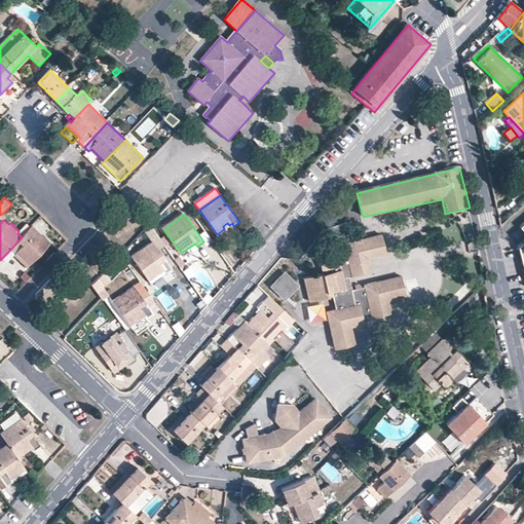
[(276,228),(273,225),(267,231),(271,234),(276,228)]
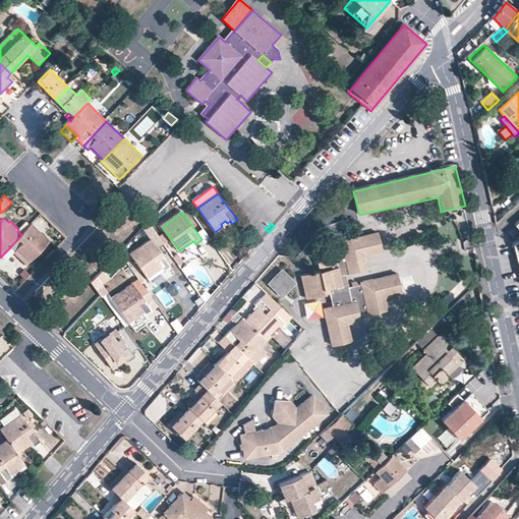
[(51,241),(33,224),(21,235),(9,248),(14,253),(17,250),(30,264),(51,241)]
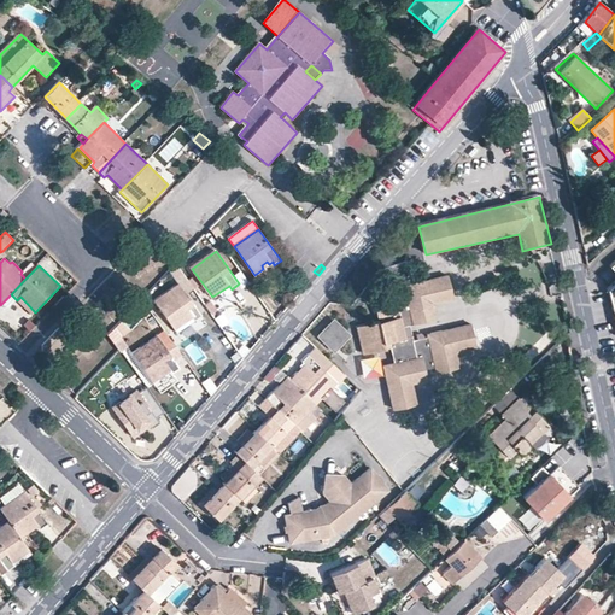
[(174,277),(180,285),(187,296),(192,292),(187,286),(189,285),(180,273),(174,277)]
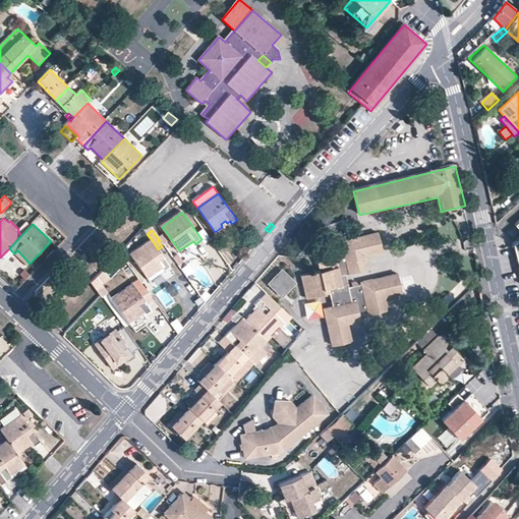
[(384,253),(380,233),(348,240),(347,237),(330,241),(332,249),(315,253),(320,273),(301,277),(306,300),(331,294),(333,307),(323,310),(332,348),(353,342),(349,326),(361,323),(360,316),(367,314),(368,316),(390,311),(387,299),(404,295),(399,274),(360,283),(361,286),(349,289),(347,276),(370,271),(366,258),(384,253)]
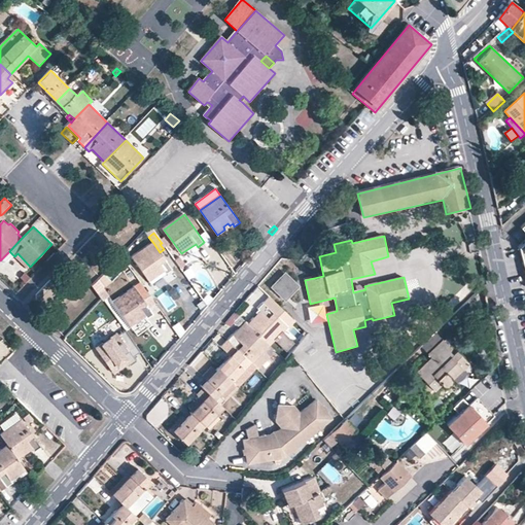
[(166,238),(162,241),(166,247),(170,245),(166,238)]
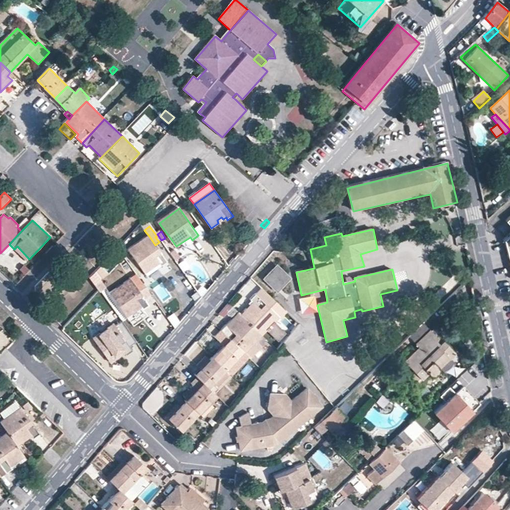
[(155,245),(149,236),(129,250),(148,277),(168,262),(155,245)]
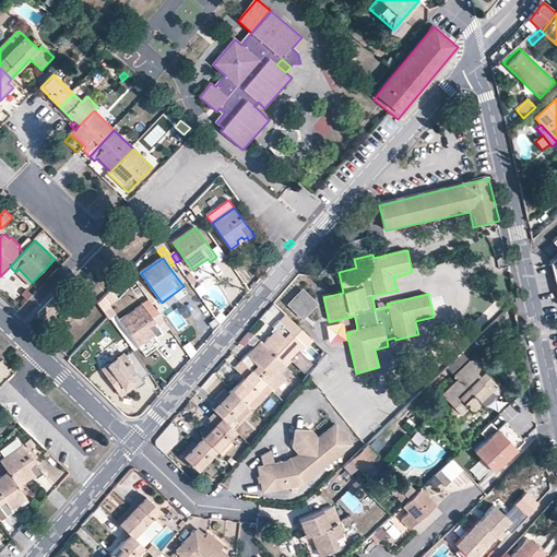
[(194,272),(210,262),(208,259),(192,269),(194,272)]
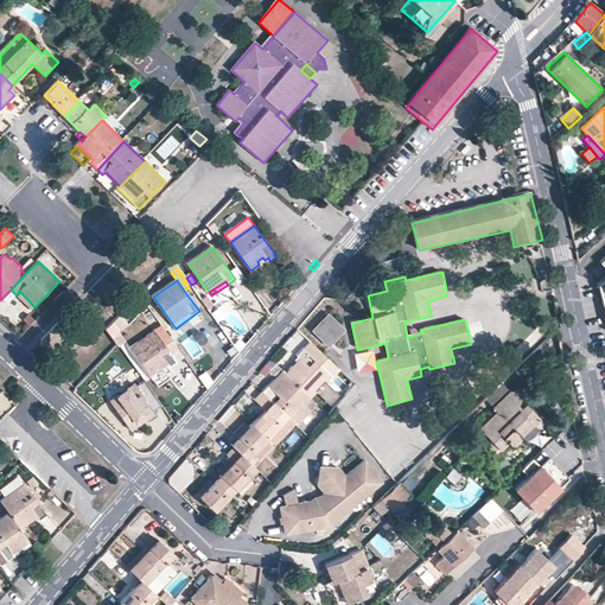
[(32,310),(34,307),(20,292),(17,295),(32,310)]
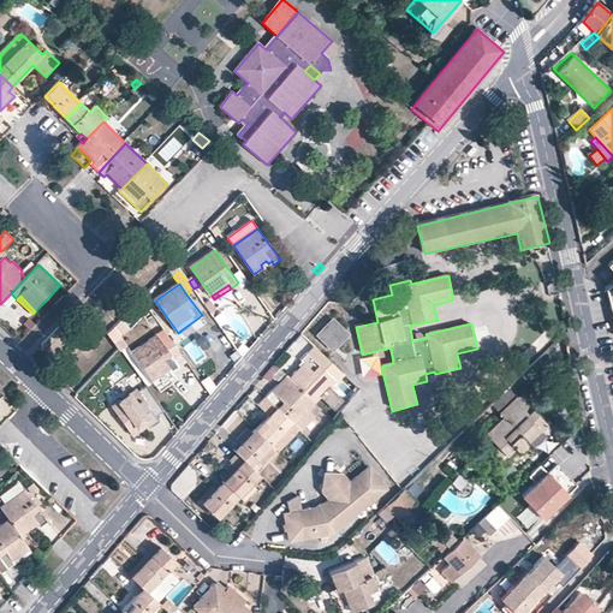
[(206,305),(212,314),(216,310),(210,302),(206,305)]
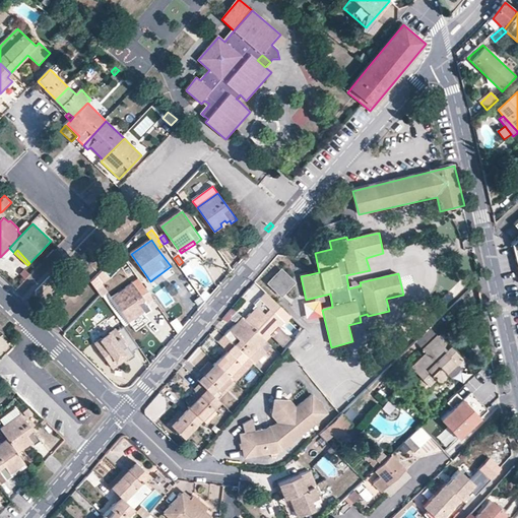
[(275,277),(289,292),(297,284),(282,270),(275,277)]
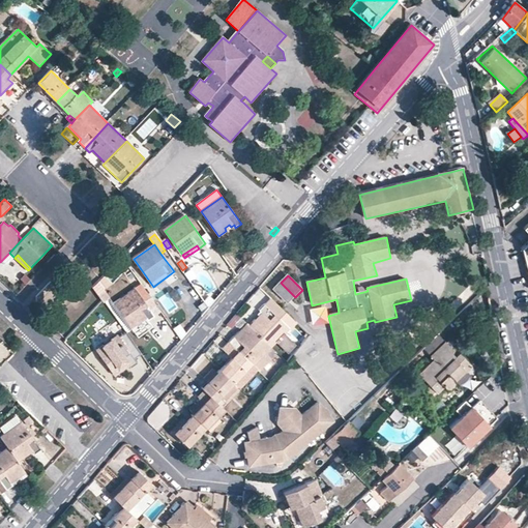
[(288,304),(295,297),(281,283),(273,290),(288,304)]
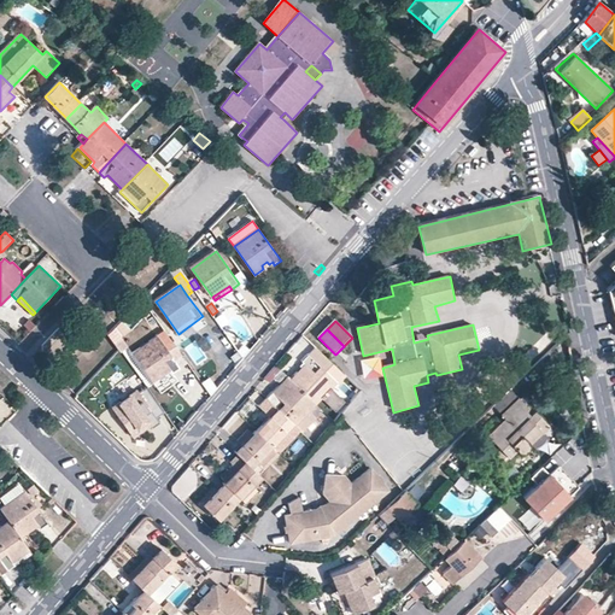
[(163,333),(134,353),(154,382),(171,370),(174,374),(181,369),(173,357),(164,346),(164,345),(169,341),(163,333)]
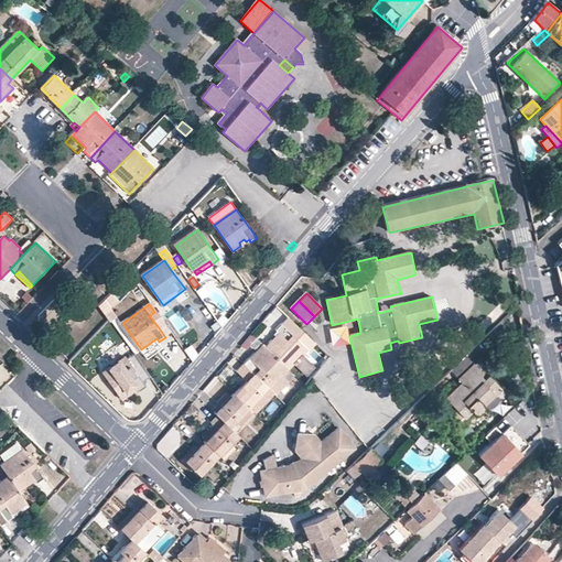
[(150,316),(158,326),(164,321),(158,312),(150,316)]
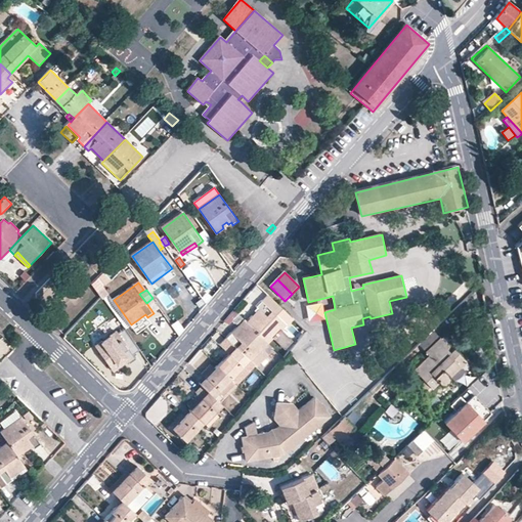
[(106,293),(100,297),(104,303),(112,299),(106,293)]
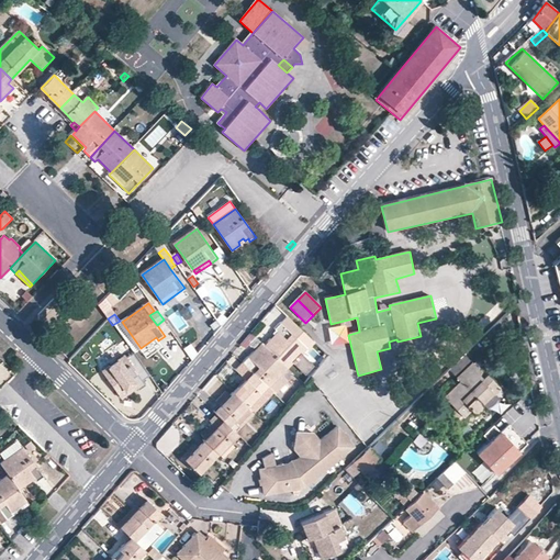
[(316,345),(288,317),(262,344),(265,347),(288,369),(293,365),(306,377),(315,367),(302,355),(308,350),(309,351),(316,345)]
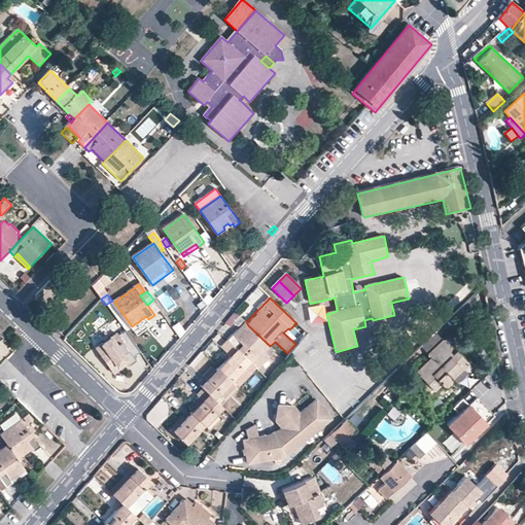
[(248,325),(246,322),(234,336),(237,339),(248,325)]
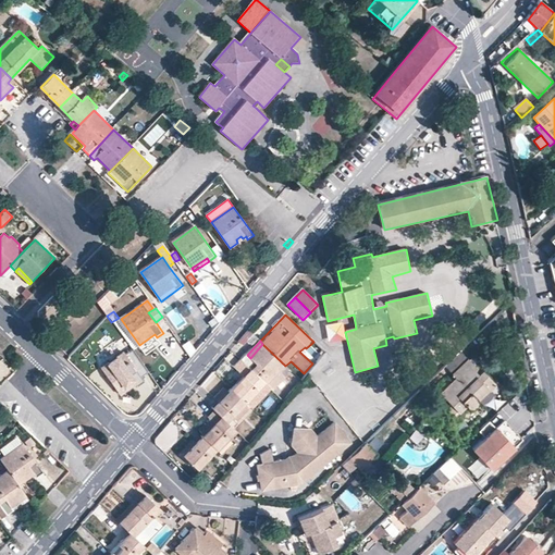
[(247,355),(242,360),(244,364),(250,370),(266,384),(267,385),(285,366),(262,344),(250,358),(247,355)]
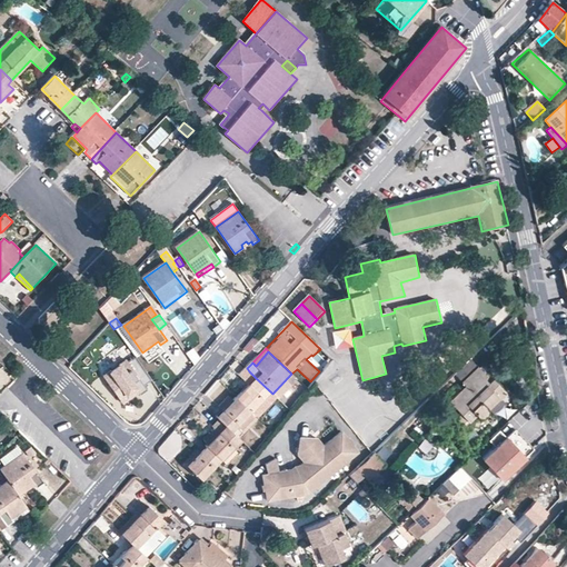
[(145,387),(151,381),(135,358),(128,364),(126,360),(105,376),(125,404),(132,398),(130,395),(137,389),(140,393),(142,396),(148,391),(145,387)]
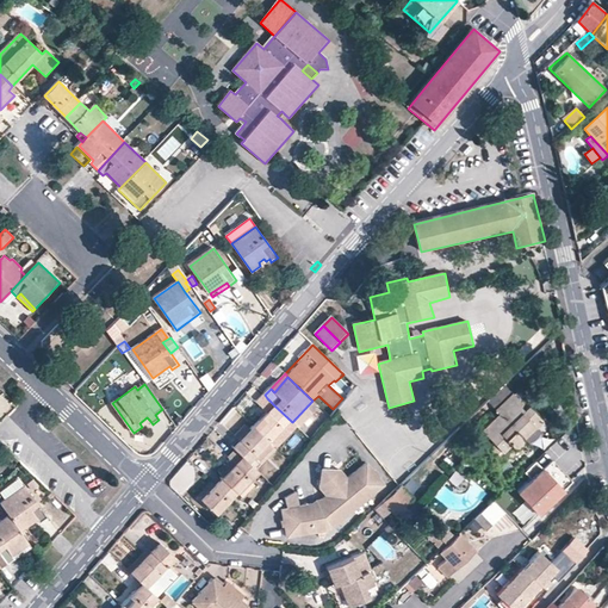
[(513,394),(510,397),(520,407),(523,404),(513,394)]
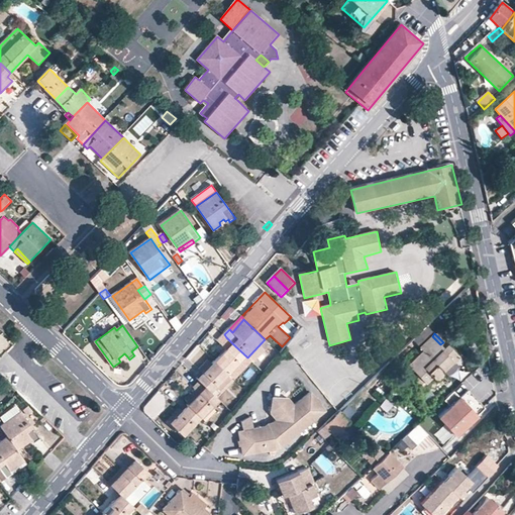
[(232,343),(226,337),(224,334),(218,341),(226,349),(232,343)]
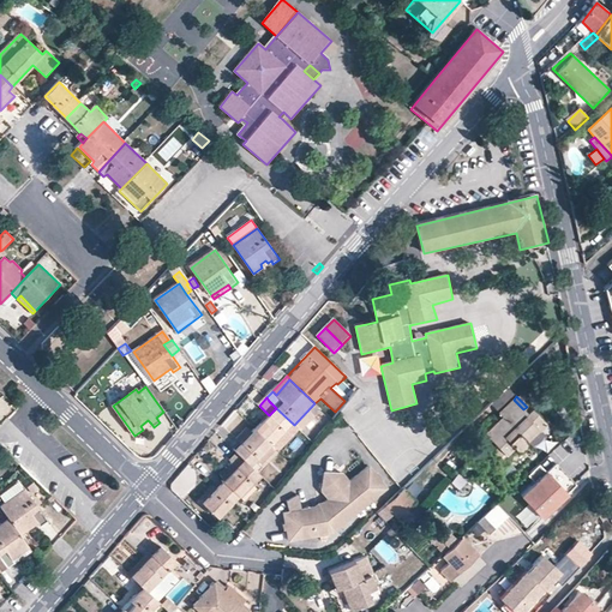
[(523,409),(514,400),(499,413),(503,418),(485,433),(507,457),(516,449),(517,451),(522,451),(526,449),(527,445),(525,442),(538,430),(541,432),(541,433),(549,426),(532,409),(528,414),(523,409)]
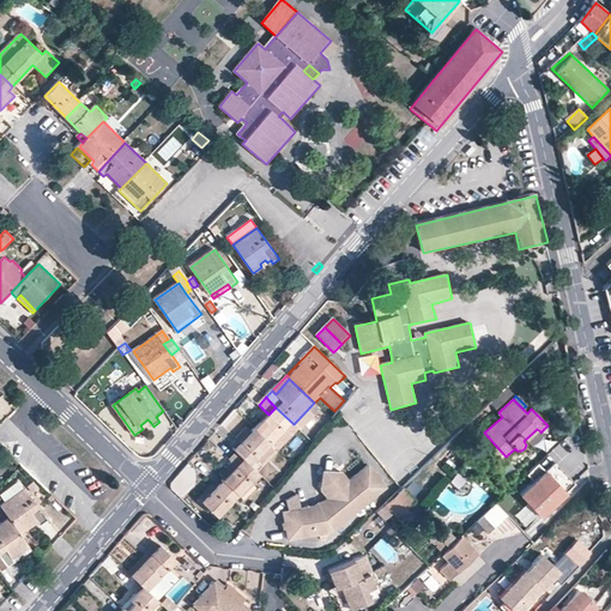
[(268,415),(255,429),(266,441),(271,445),(277,451),(280,454),(286,448),(280,443),(276,439),(292,423),(276,407),(268,415)]
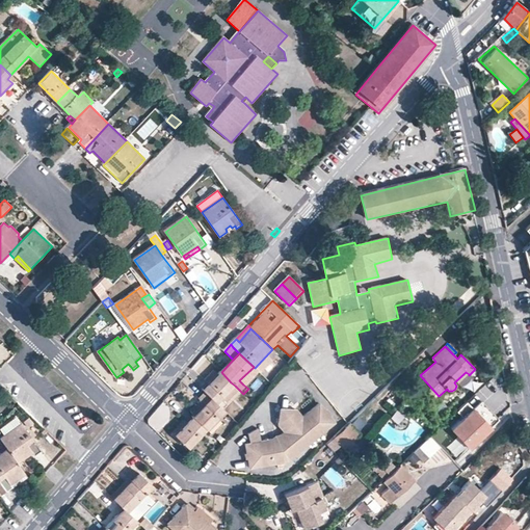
[(122,369),(124,372),(131,367),(128,364),(122,369)]
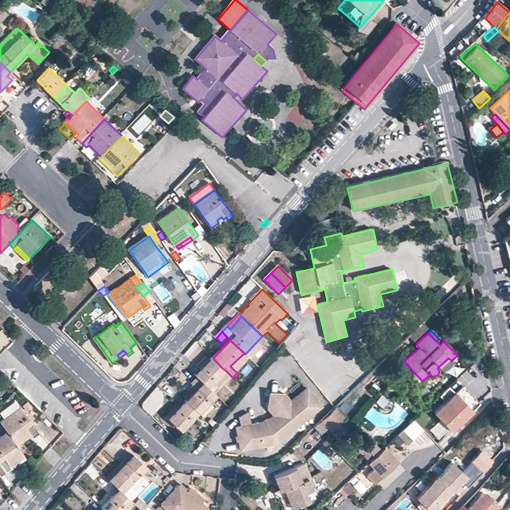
[(248,357),(245,354),(244,353),(230,366),(234,370),(248,357)]
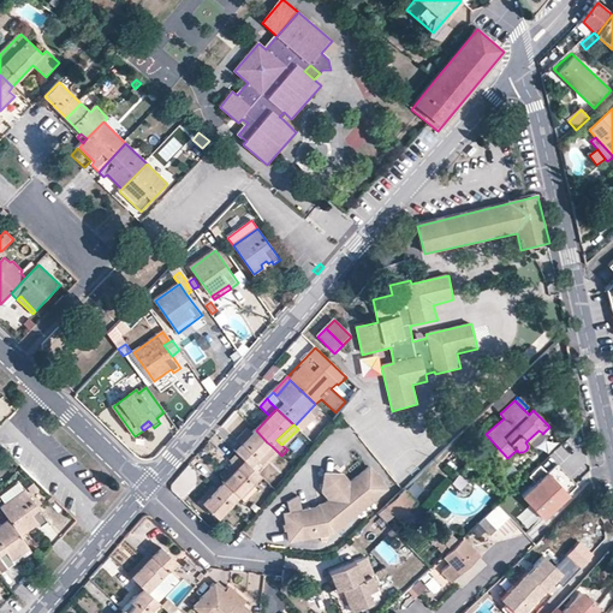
[(237,441),(242,446),(245,442),(254,434),(249,429),(237,441)]
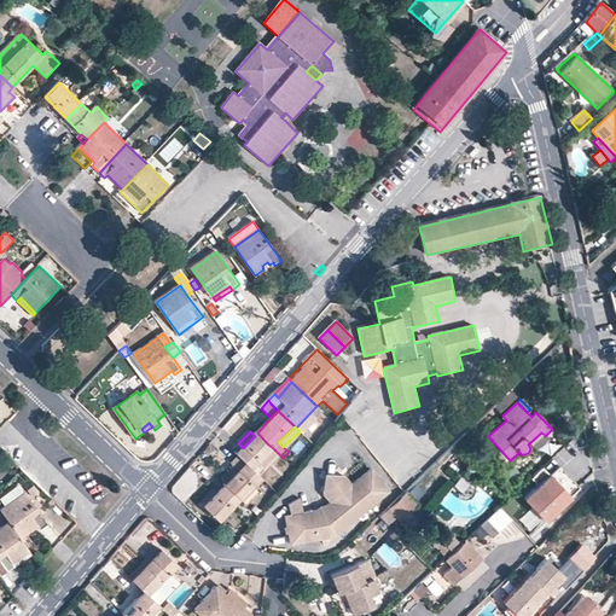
[(237,453),(239,457),(260,477),(266,472),(263,470),(259,465),(273,448),(268,445),(257,433),(255,436),(247,445),(243,448),(237,453)]
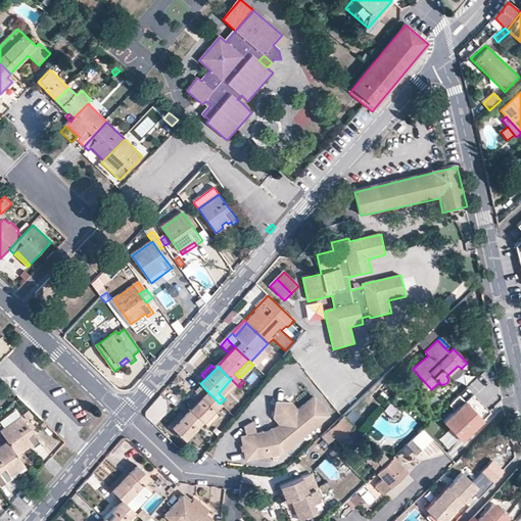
[(446,376),(448,379),(461,368),(458,366),(446,376)]
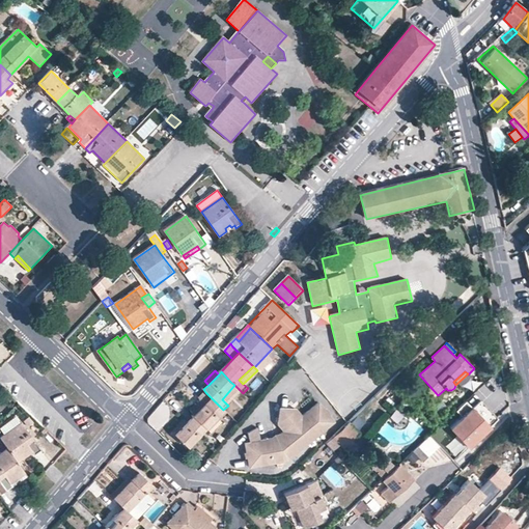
[(240,390),(234,385),(222,399),(226,404),(240,390)]
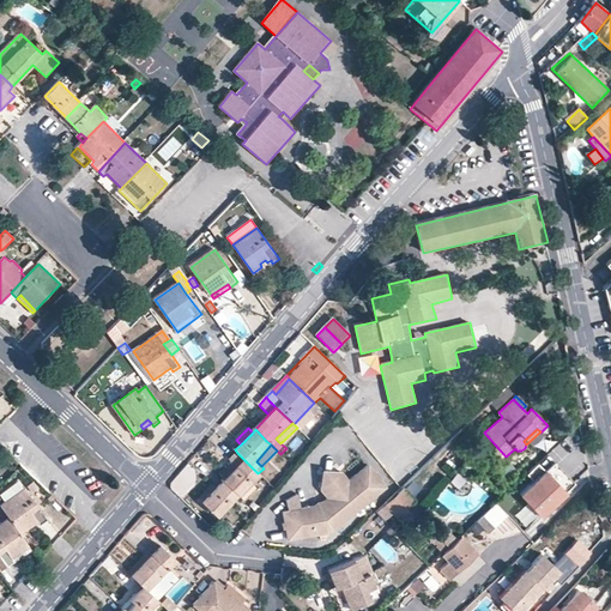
[(224,479),(223,481),(240,496),(260,476),(258,473),(237,453),(230,460),(233,463),(227,469),(228,470),(222,477),(224,479)]
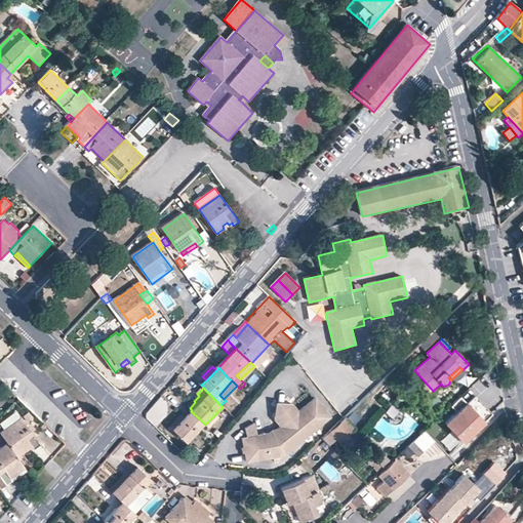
[(476,396),(468,404),(472,408),(480,400),(476,396)]
